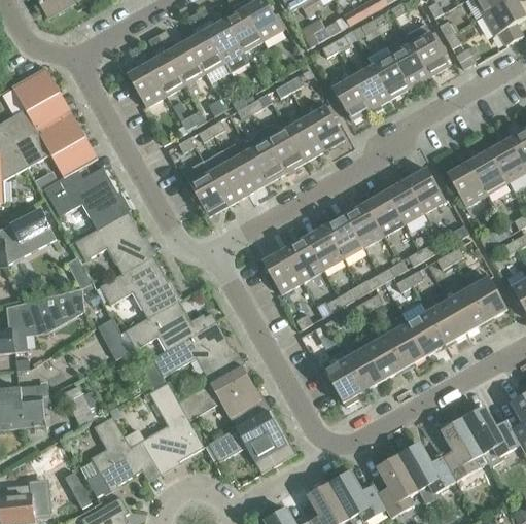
[(37,0),(47,18),(74,3),(72,0),(37,0)]
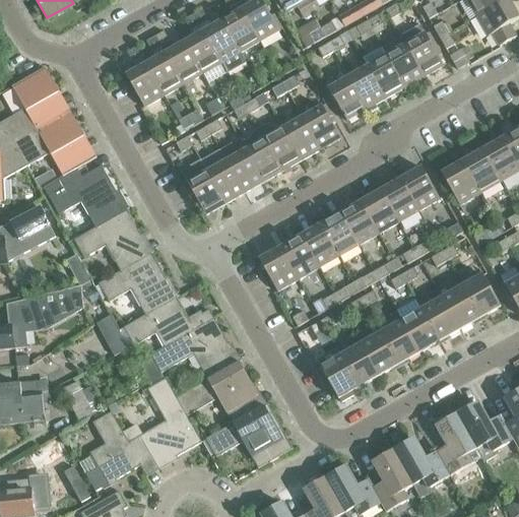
[(228,16),(221,19),(240,52),(258,41),(235,0),(218,0),(228,16)]
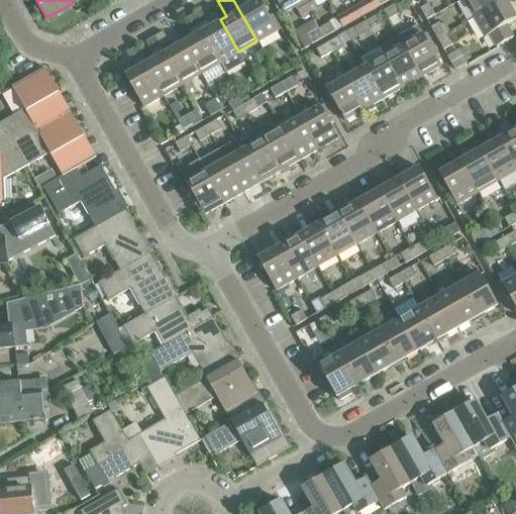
[(233,0),(256,40),(280,27),(272,12),(269,14),(260,0),(254,0),(244,6),(240,0),(233,0)]
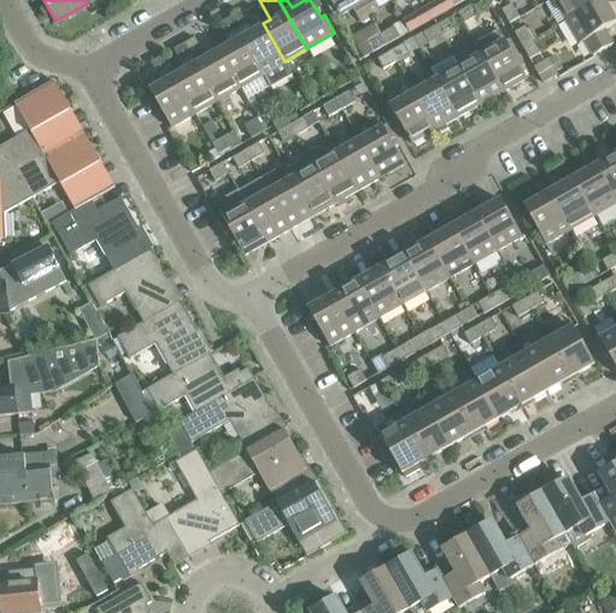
[(324,0),(334,16),(351,6),(358,18),(368,13),(361,0),(324,0)]
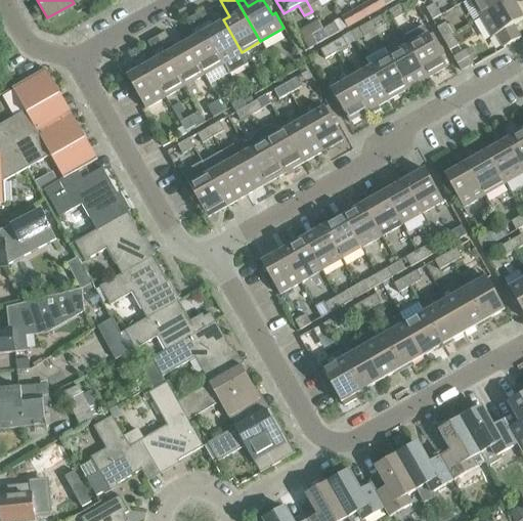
[(306,0),(312,11),(321,6),(317,0),(306,0)]
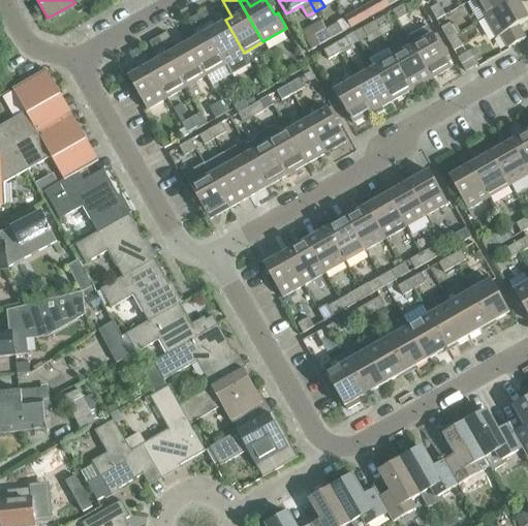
[(369,14),(380,7),(376,0),(373,0),(364,5),(369,14)]
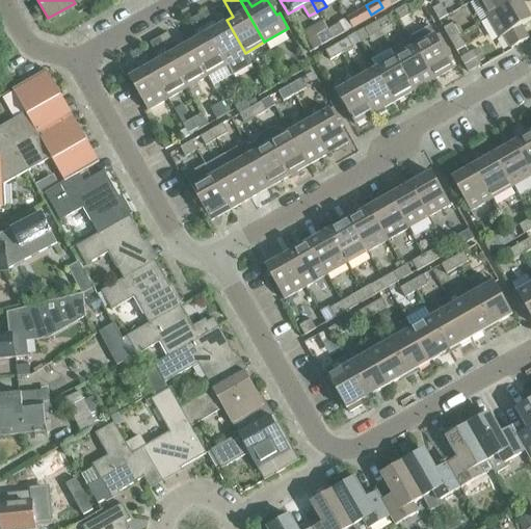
[(477,0),(486,16),(514,0),(477,0)]
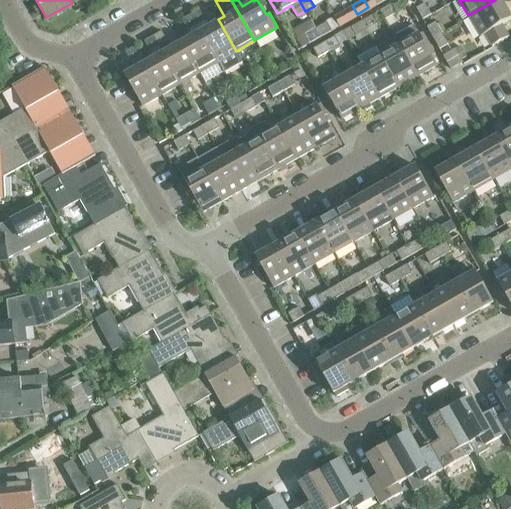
[(490,44),(507,35),(500,23),(510,17),(502,0),(495,0),(468,15),(479,34),(483,32),(490,44)]
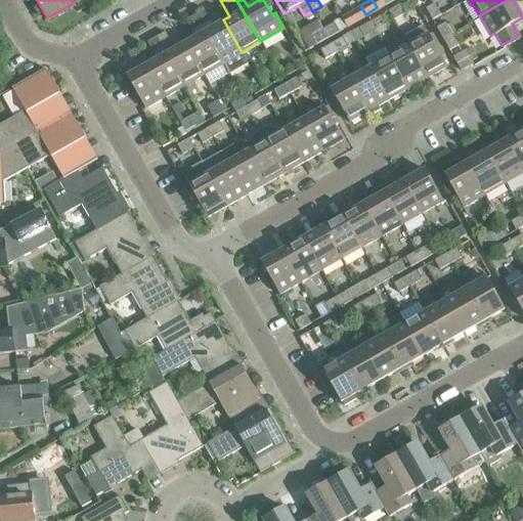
[(431,17),(440,12),(433,1),(425,6),(431,17)]
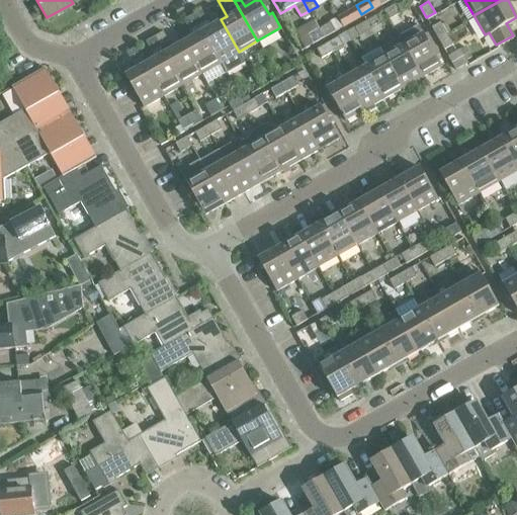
[(389,17),(400,11),(395,2),(383,8),(389,17)]
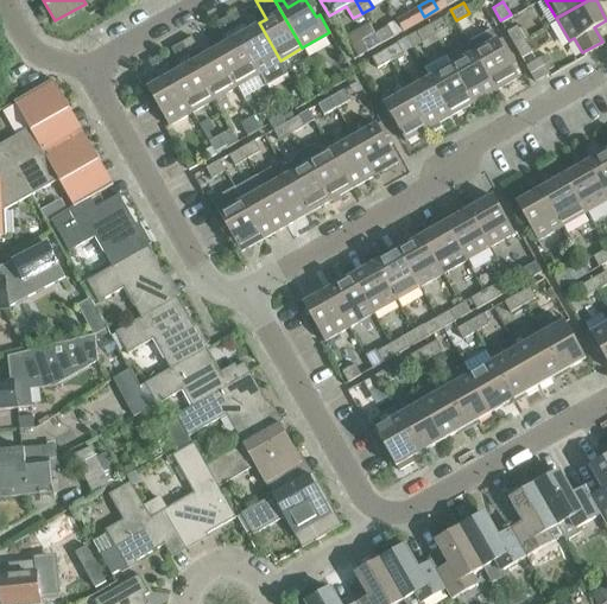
[(411,24),(424,17),(418,6),(405,13),(411,24)]
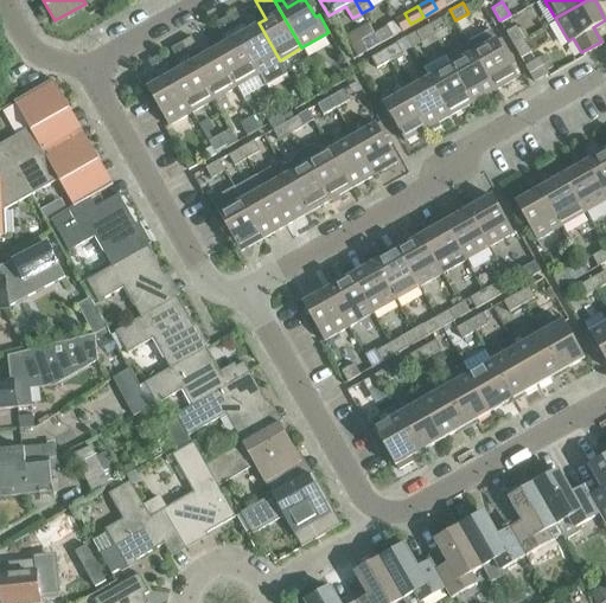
[(231,29),(238,25),(230,12),(224,15),(231,29)]
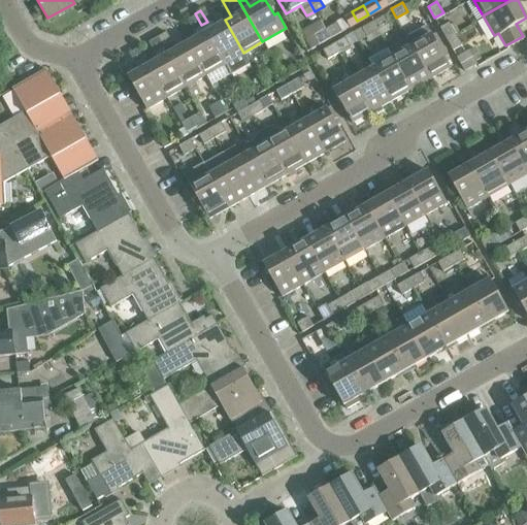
[(189,32),(201,25),(195,13),(183,21),(189,32)]
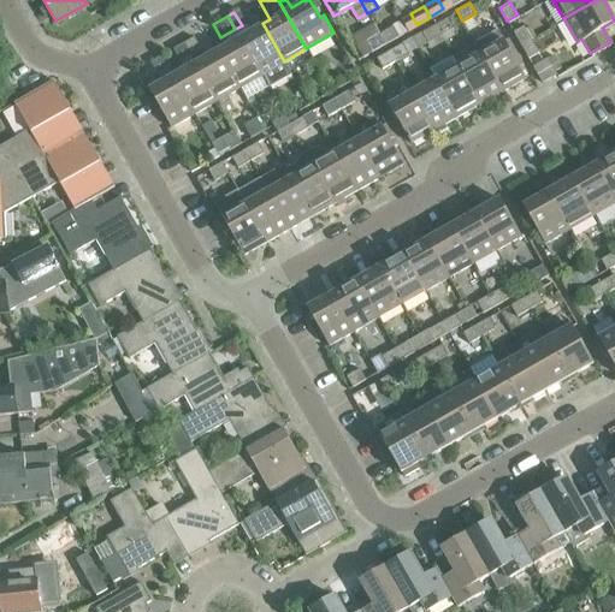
[(439,34),(453,25),(447,16),(433,23),(439,34)]
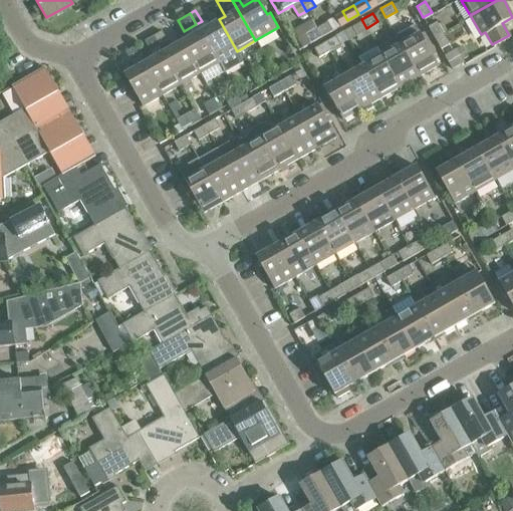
[(218,61),(223,70),(242,60),(237,51),(219,19),(200,30),(218,61)]
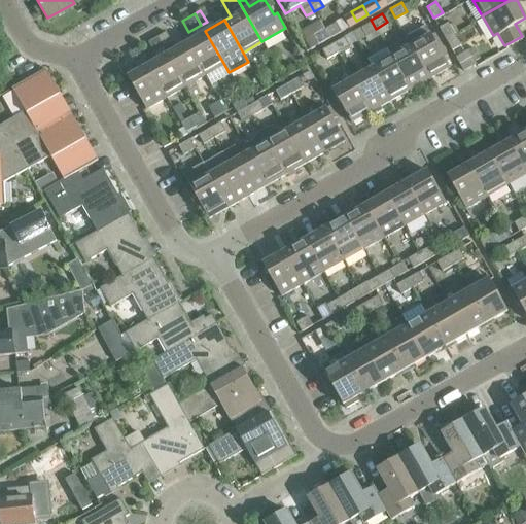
[(364,35),(376,29),(371,20),(359,26),(364,35)]
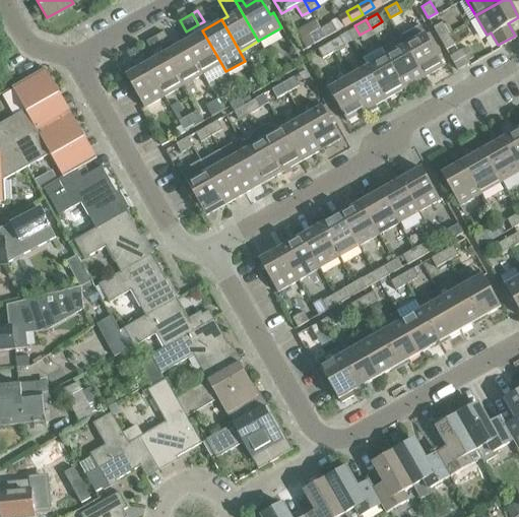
[(324,36),(335,29),(330,20),(319,26),(324,36)]
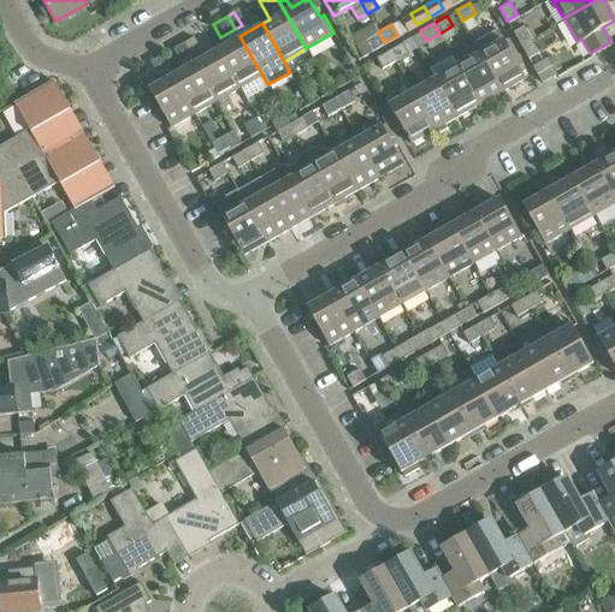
[(520,43),(530,37),(522,24),(512,30),(520,43)]
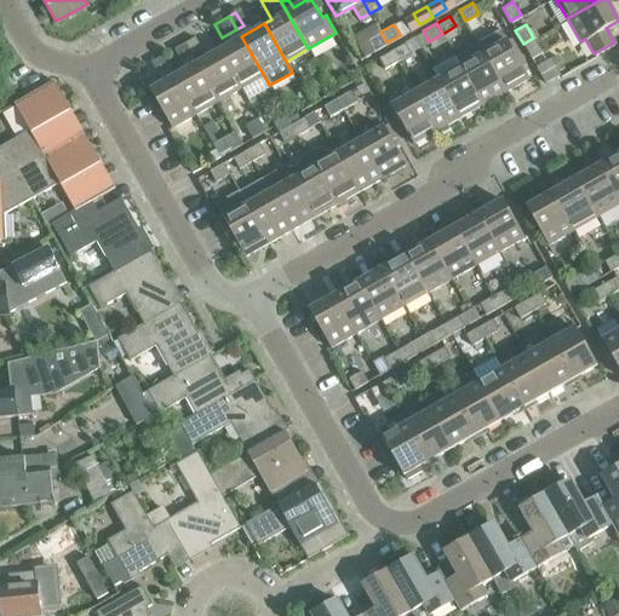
[(483,52),(482,52),(504,90),(528,76),(500,28),(477,41),(483,52)]
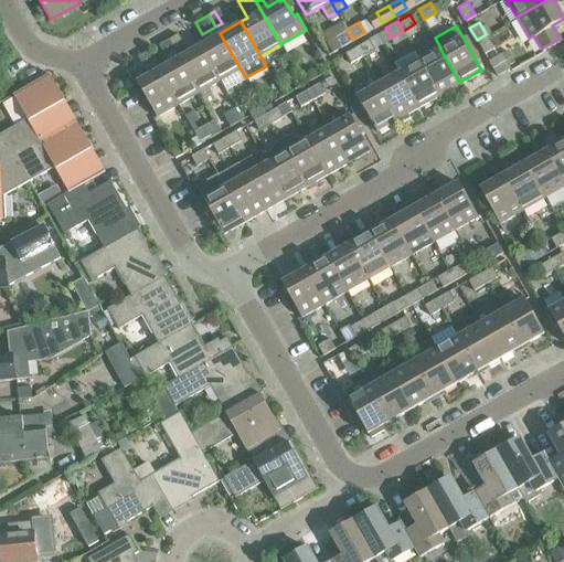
[(340,45),(352,39),(347,29),(334,36),(340,45)]
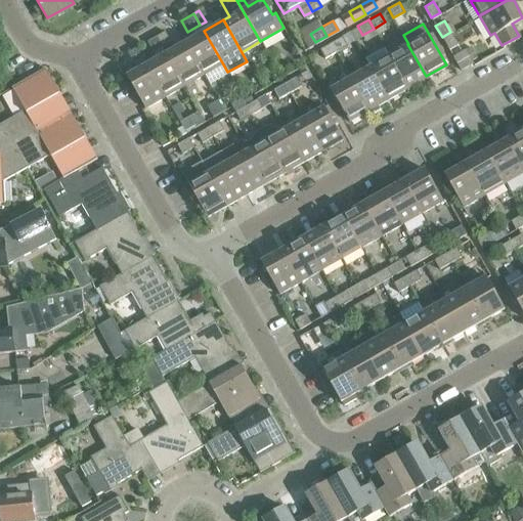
[(204,31),(184,42),(203,74),(208,83),(227,72),(222,62),(204,31)]
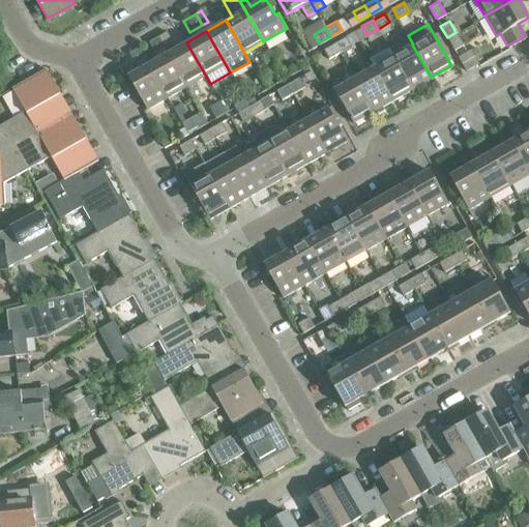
[(164,47),(169,44),(163,32),(156,35),(164,47)]
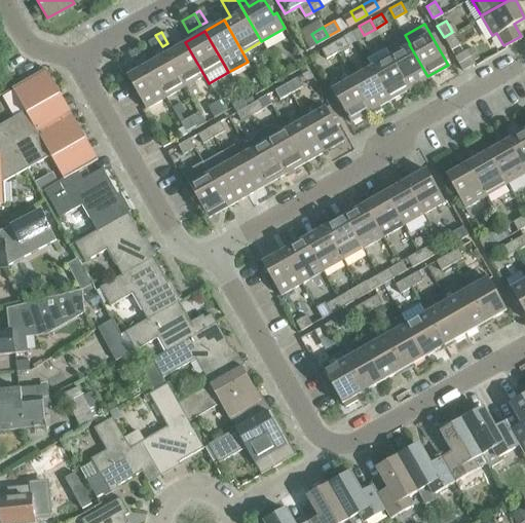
[(450,48),(459,43),(452,32),(444,37),(450,48)]
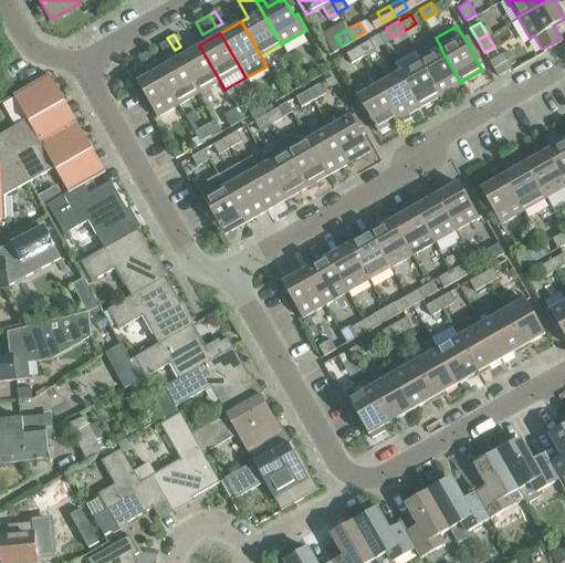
[(161,58),(175,50),(167,38),(154,45),(161,58)]
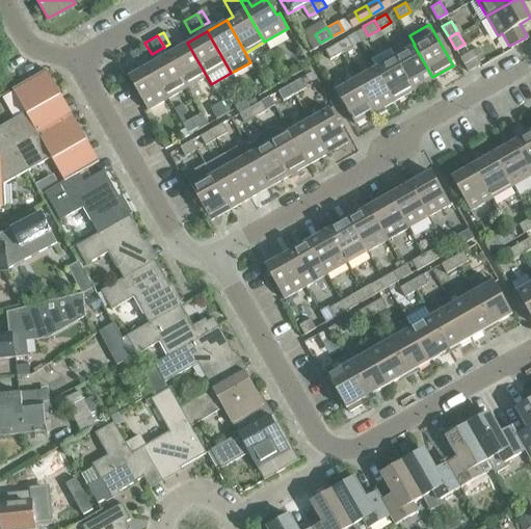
[(340,51),(351,45),(346,35),(335,42),(340,51)]
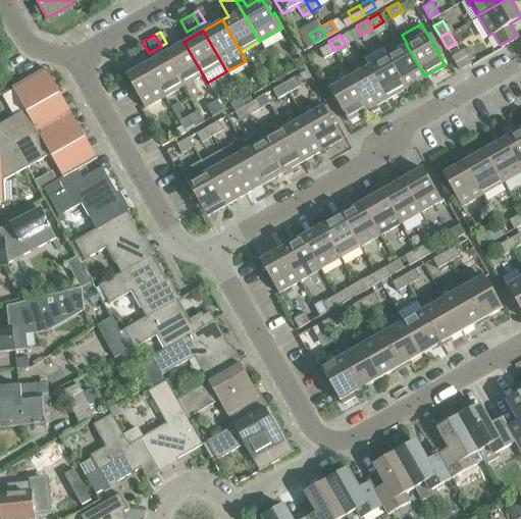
[(322,56),(333,50),(328,41),(317,48),(322,56)]
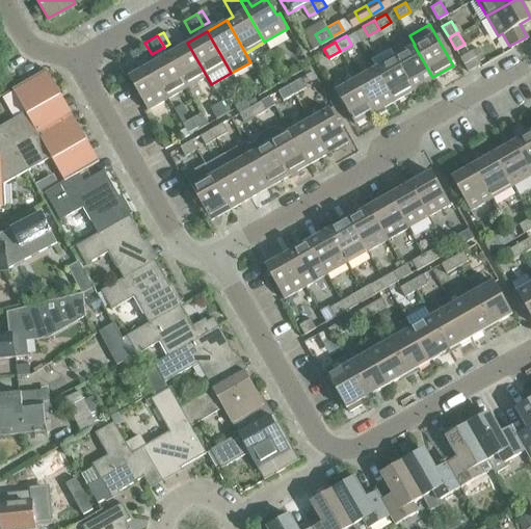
[(167,53),(186,86),(191,95),(201,90),(195,81),(206,75),(187,43),(167,53)]
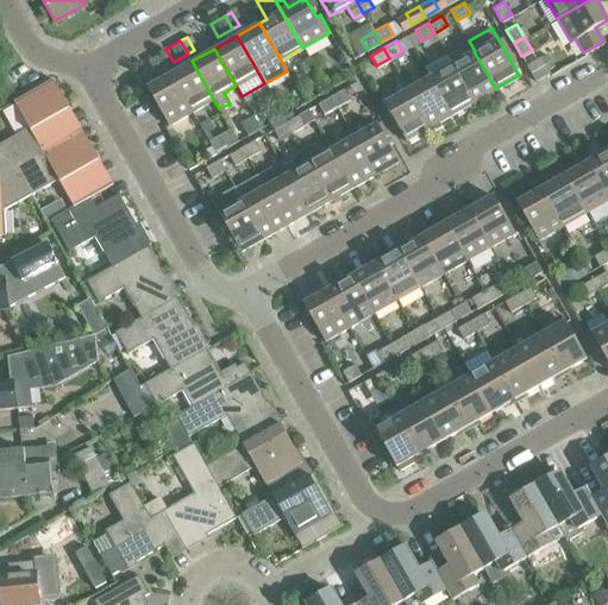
[(474,101),(495,88),(474,51),(452,64),(474,101)]
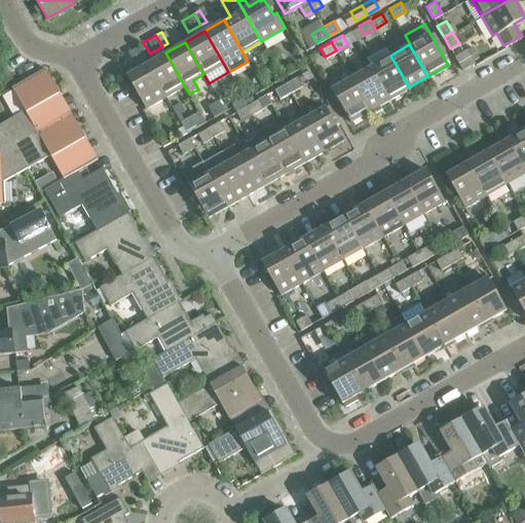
[(390,55),(385,46),(366,58),(371,66),(389,99),(409,87),(390,55)]
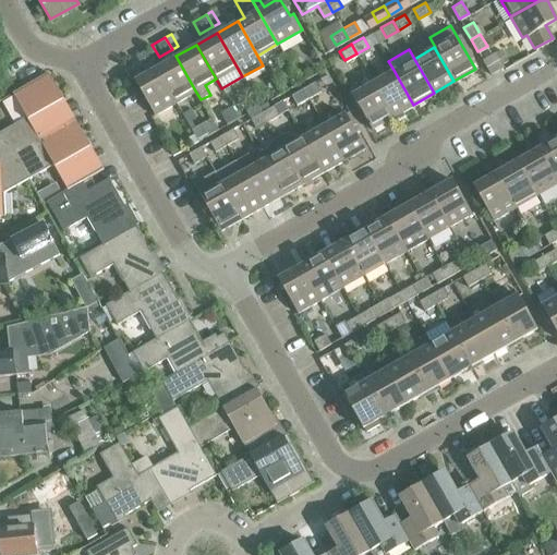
[(141,51),(131,57),(142,75),(134,80),(154,113),(176,101),(156,68),(152,70),(141,51)]
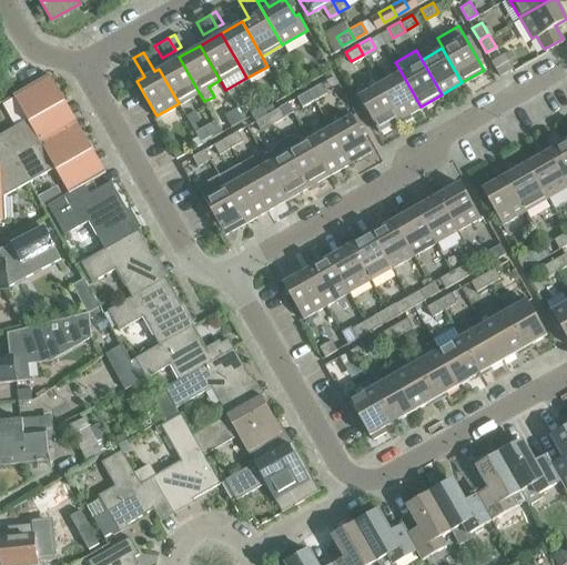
[(499,74),(512,67),(504,52),(490,59),(499,74)]
